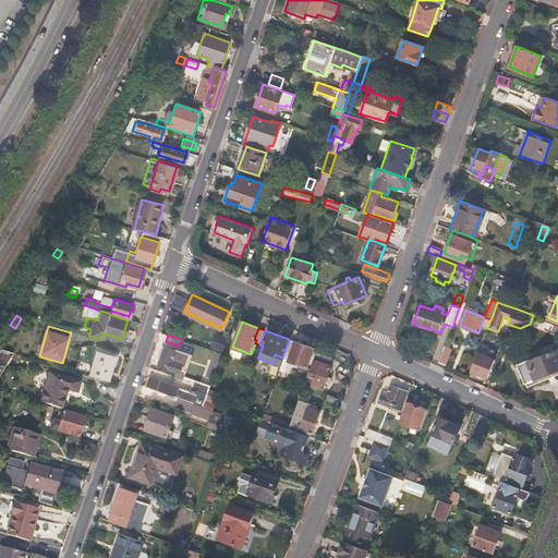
[(313,348),(291,340),(284,359),(306,367),(313,348)]
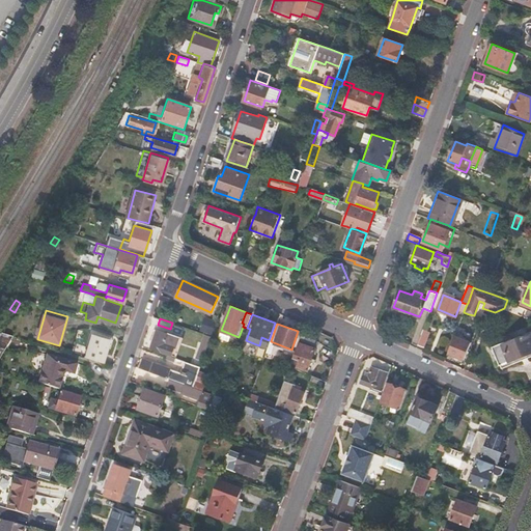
[(309,330),(304,328),(297,347),(292,357),(299,360),(297,367),(307,370),(316,343),(306,339),(309,330)]
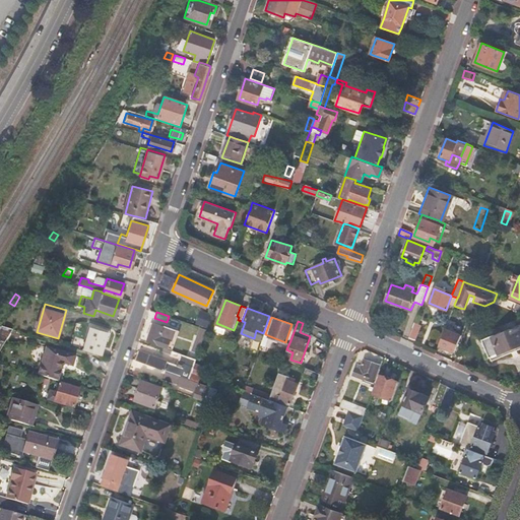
[(167,346),(173,329),(151,322),(145,336),(148,337),(147,340),(167,346)]
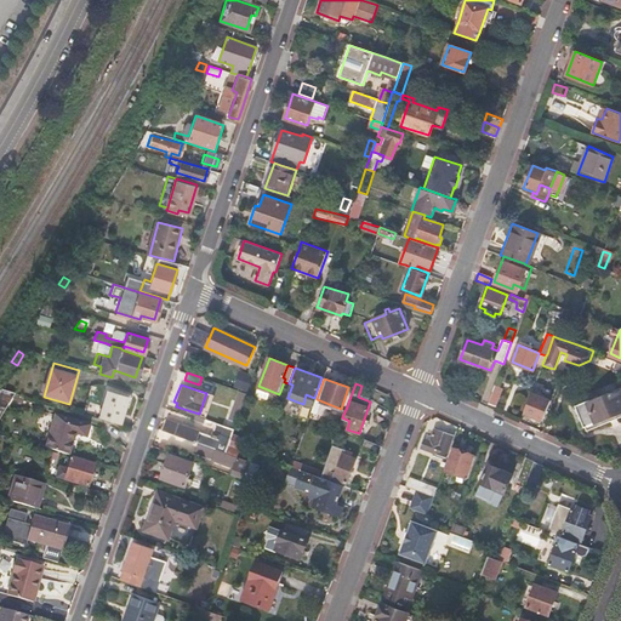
[(495,386),(488,403),(496,405),(502,388),(495,386)]
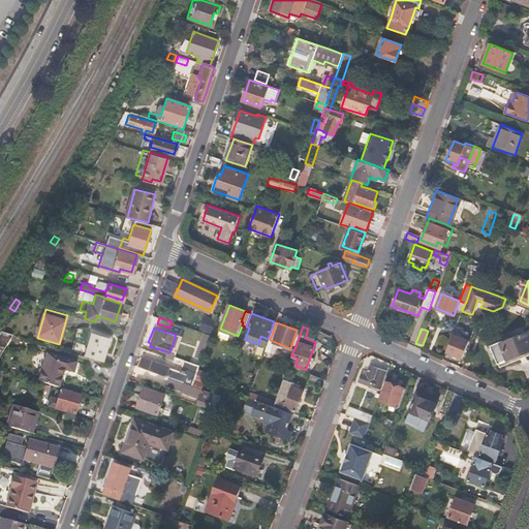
[(510,358),(528,349),(528,334),(528,332),(502,342),(508,359),(510,358)]
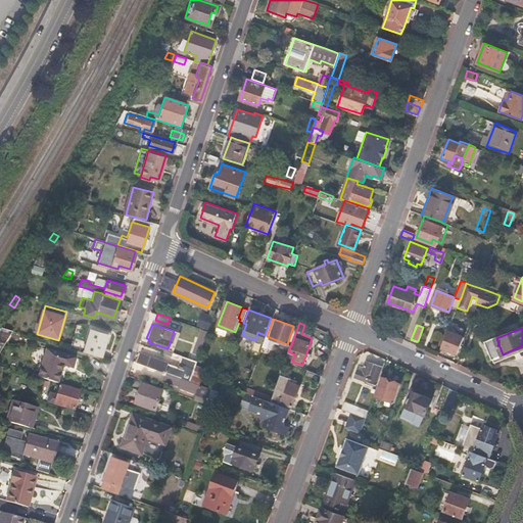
[(201,329),(190,360),(196,362),(207,332),(201,329)]
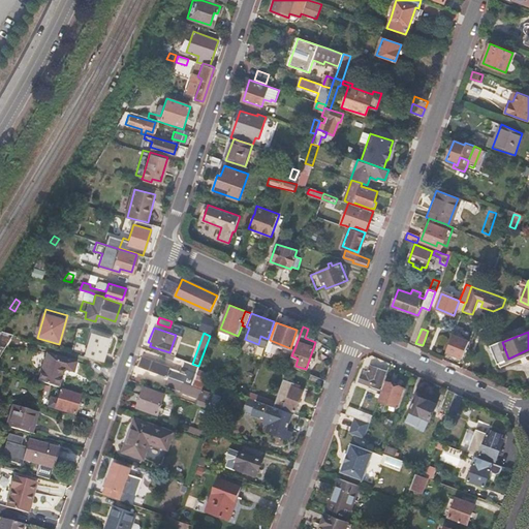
[(86,356),(103,362),(111,339),(92,334),(86,356)]
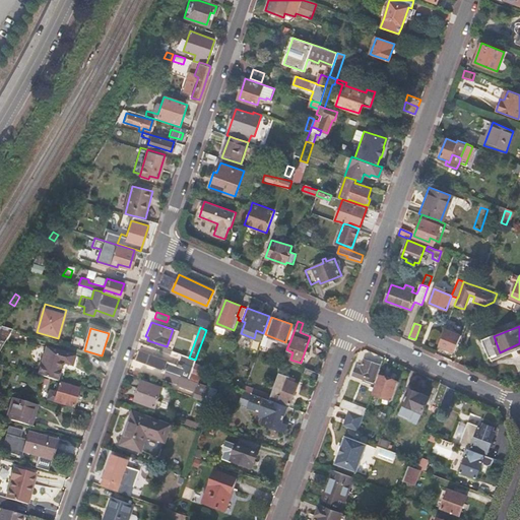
[(445,329),(439,345),(454,351),(460,334),(448,330),(445,329)]
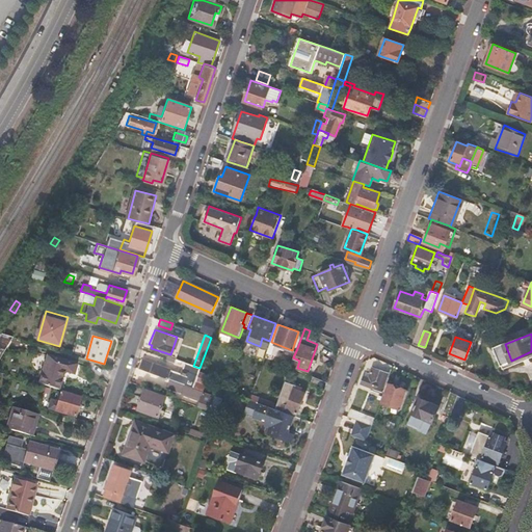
[(266,348),(260,346),(257,345),(254,354),(263,358),(266,348)]
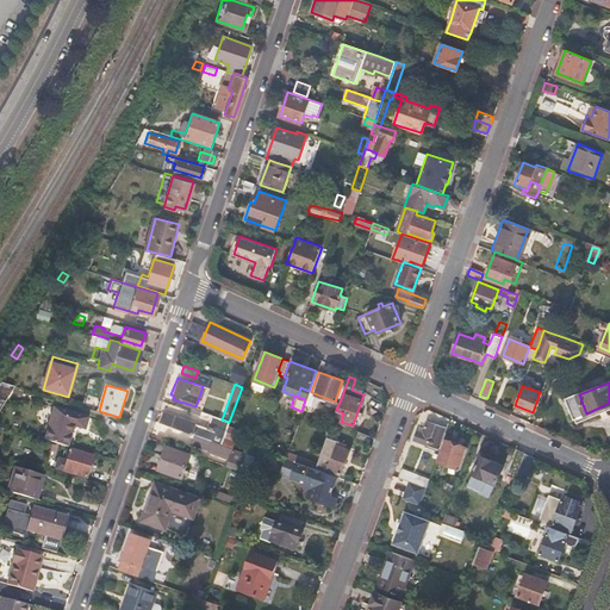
[(609,408),(609,403),(589,412),(590,417),(609,408)]
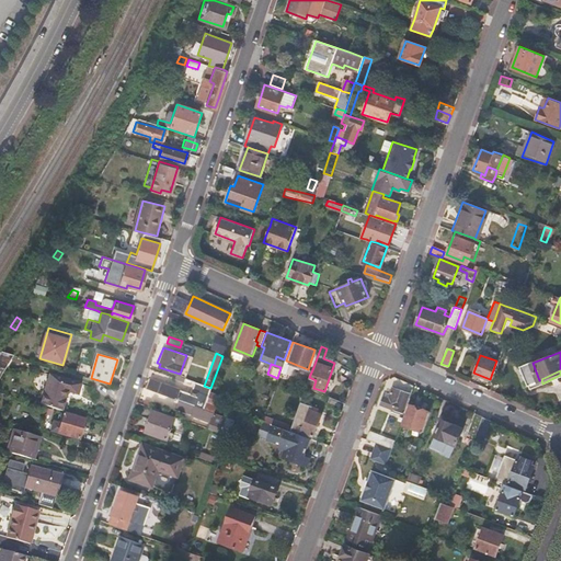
[(49,405),(61,410),(66,390),(77,393),(80,384),(48,375),(41,403),(49,405)]
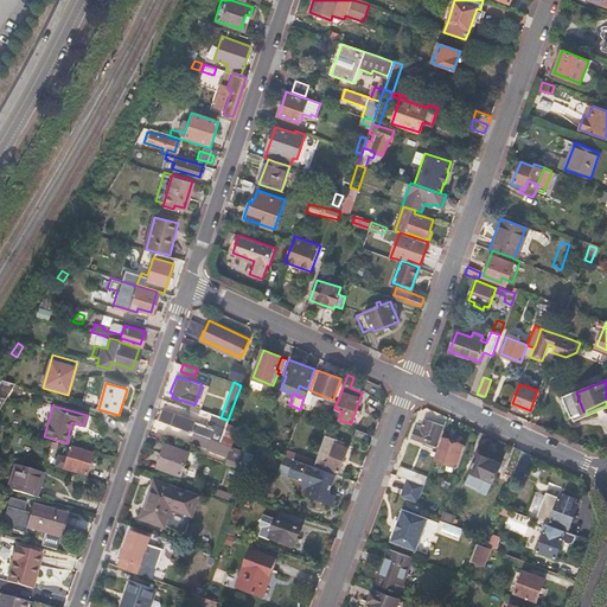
[(164,408),(159,420),(211,439),(221,441),(225,427),(228,420),(221,417),(215,414),(211,414),(209,425),(164,408)]
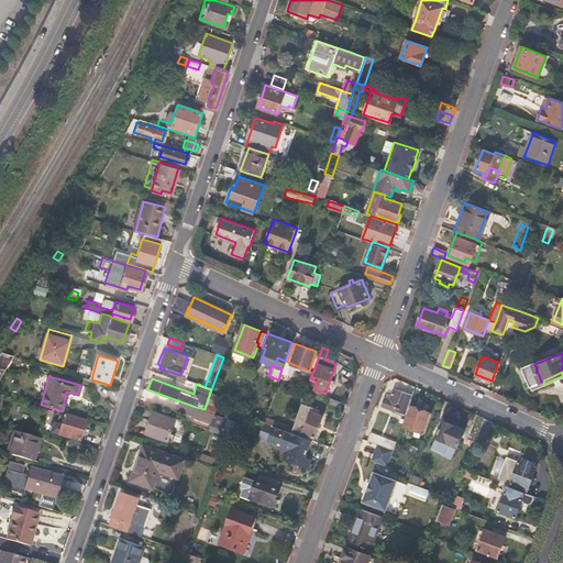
[(394,388),(392,395),(389,399),(384,397),(383,397),(381,406),(404,414),(410,395),(394,388)]
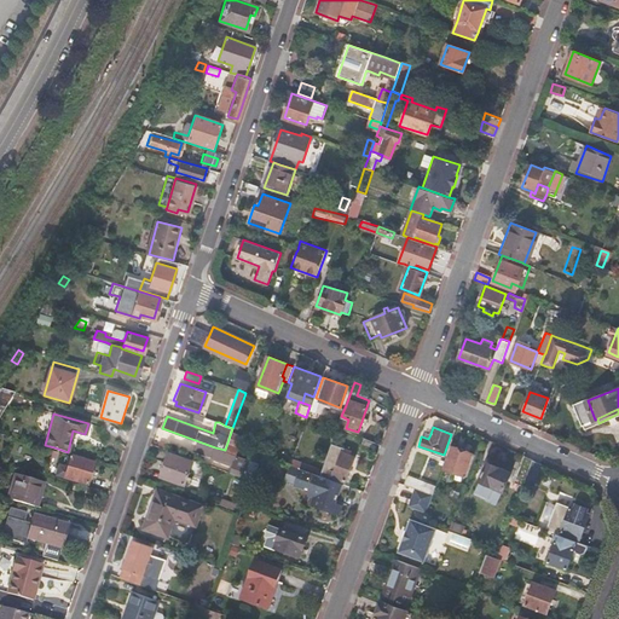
[(226,451),(236,455),(242,437),(232,432),(226,451)]
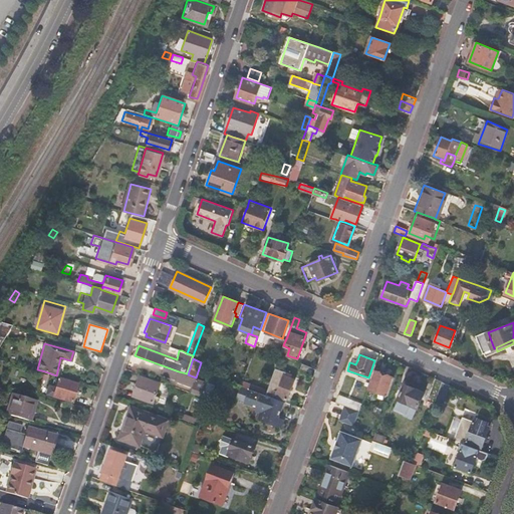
[(313,376),(316,368),(301,363),(298,371),(313,376)]
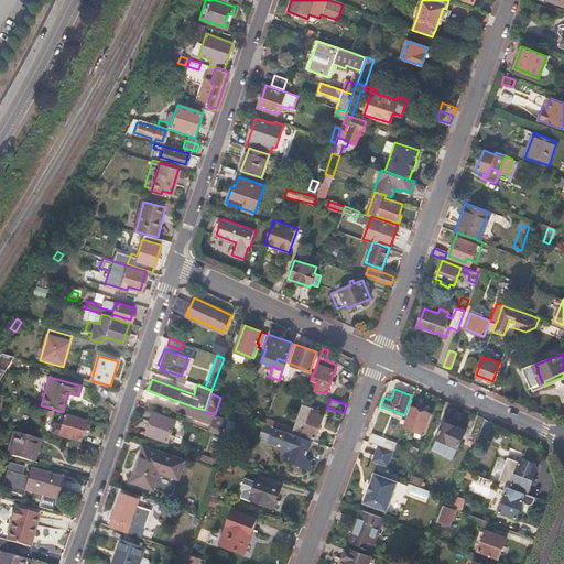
[(313,407),(302,402),(297,416),(295,422),(291,432),(312,440),(314,441),(323,414),(312,410),(313,407)]
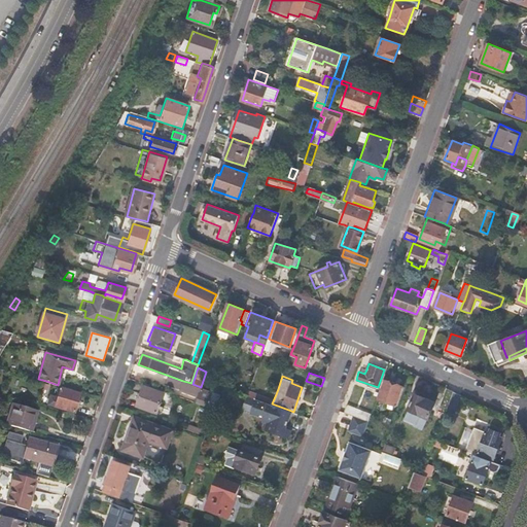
[(385,380),(378,397),(395,405),(401,387),(385,380)]
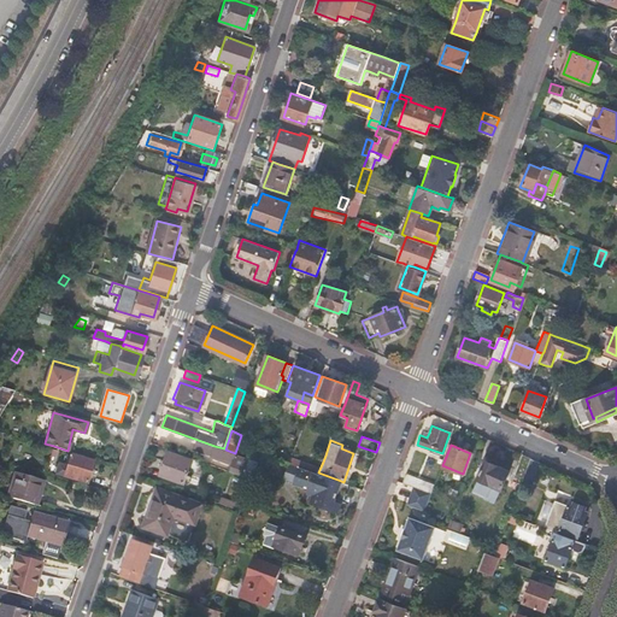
[(239,464),(241,456),(235,453),(225,450),(224,448),(215,446),(212,452),(207,451),(207,454),(211,456),(211,457),(231,464),(233,460),(239,464)]
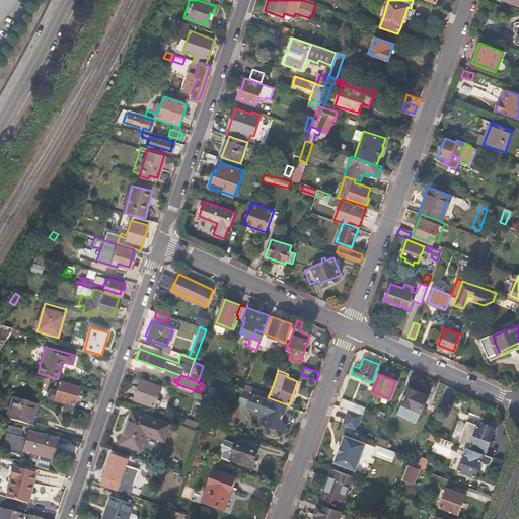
[(135,398),(153,405),(160,387),(142,380),(135,398)]
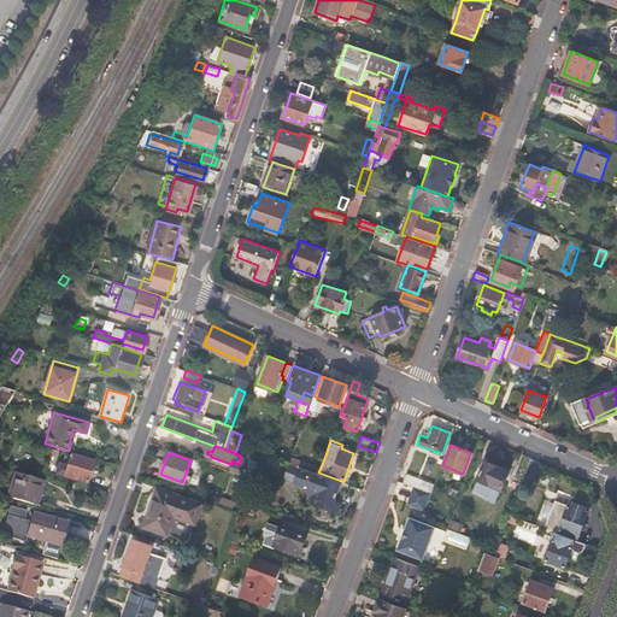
[(87,481),(93,460),(70,453),(66,465),(58,463),(56,472),(87,481)]
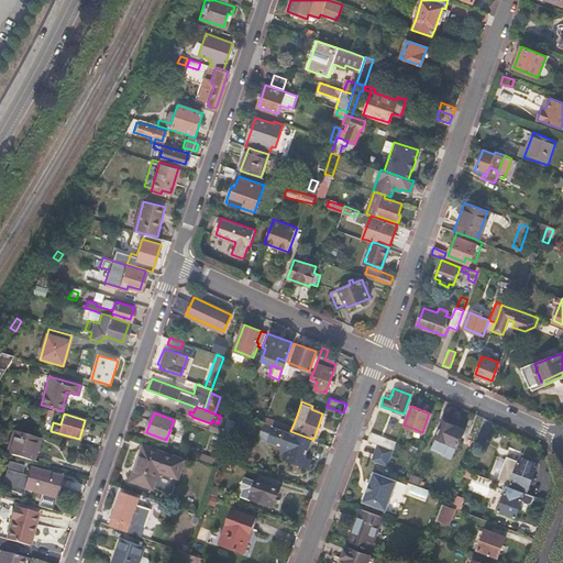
[(295,421),(297,416),(291,414),(285,430),(290,431),(295,421)]
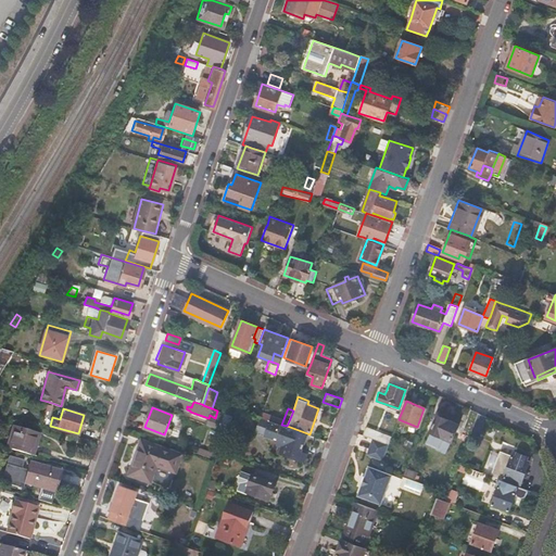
[(471,430),(478,413),(472,411),(470,409),(464,427),(471,430)]
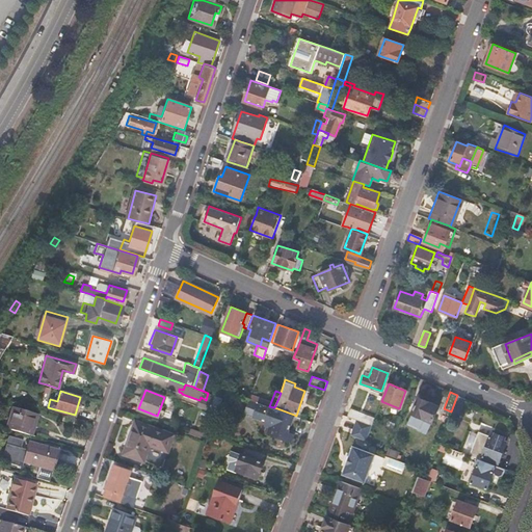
[(251,394),(249,398),(256,401),(258,401),(263,403),(264,398),(251,394)]
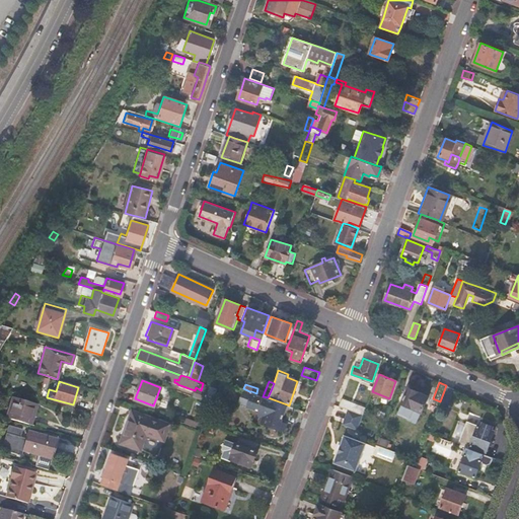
[(211,385),(205,400),(211,402),(217,387),(211,385)]
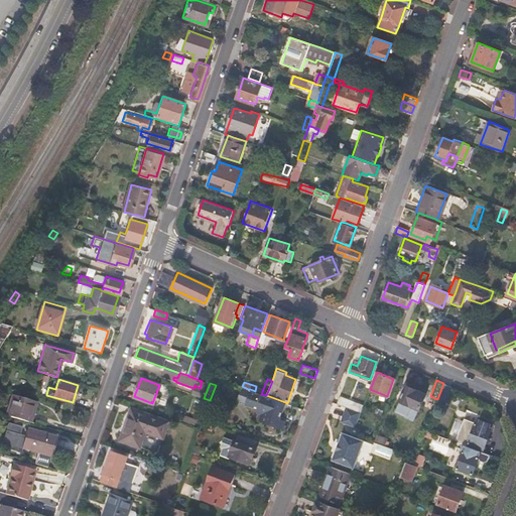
[(443,405),(452,387),(443,383),(437,399),(436,402),(443,405)]
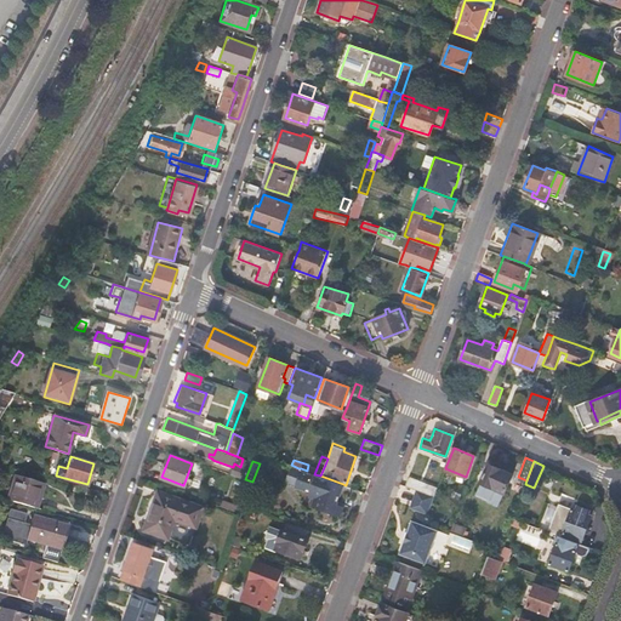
[(291,465),(286,463),(284,471),(298,476),(301,468),(298,468),(291,465)]
